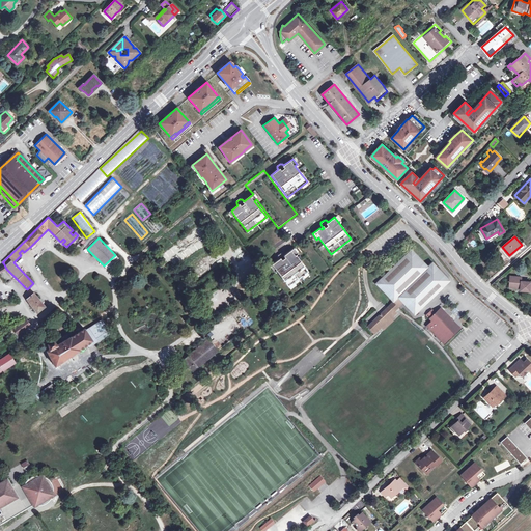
[(272,264),(277,271),(288,286),(308,271),(297,255),(299,253),(294,248),(287,253),(288,255),(285,258),(283,256),(285,255),(283,253),(281,252),(278,255),(278,257),(279,259),(272,264)]
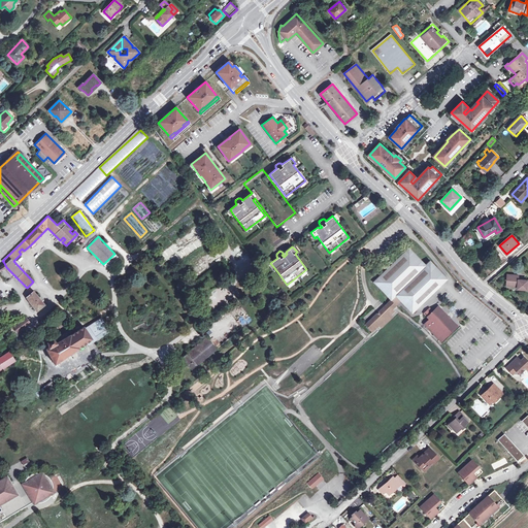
[(373,282),(391,299),(399,302),(410,315),(447,278),(429,261),(425,265),(408,248),(373,282)]
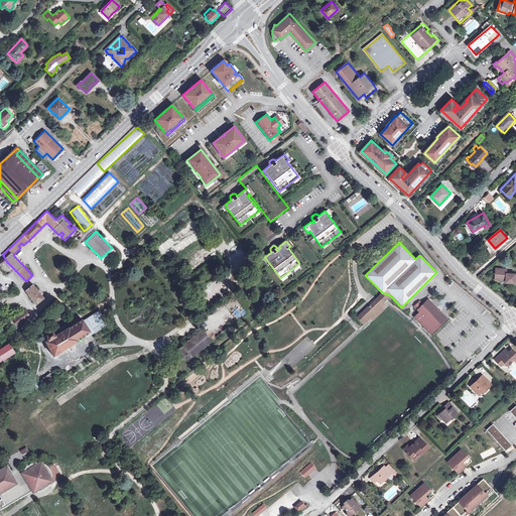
[(515,280),(515,273),(507,272),(507,269),(496,268),(495,279),(506,280),(506,282),(515,282),(515,280)]
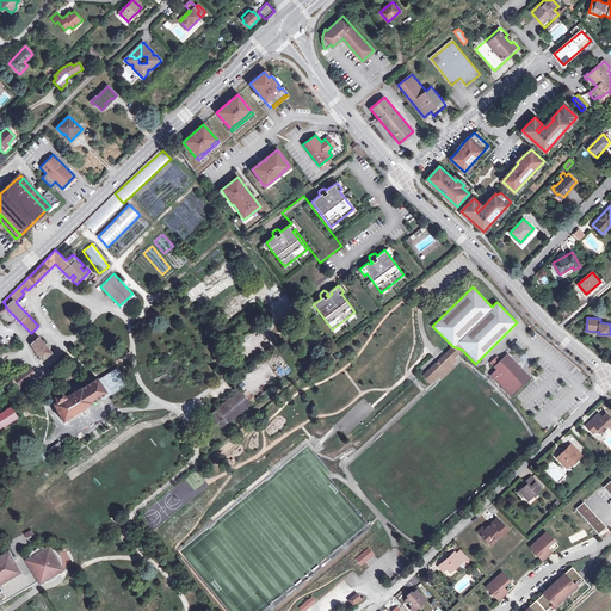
[(43,360),(51,353),(38,338),(30,344),(35,351),(43,360)]
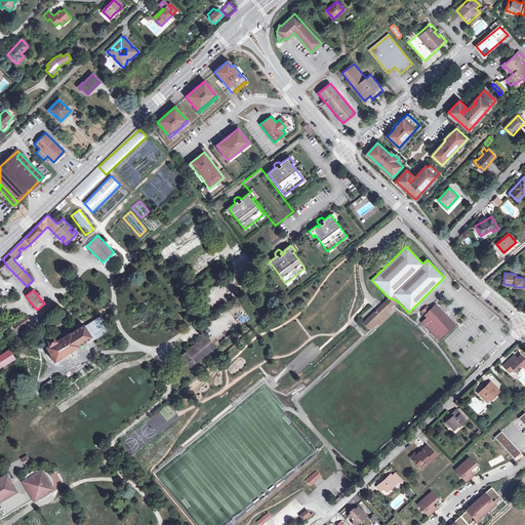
[(389,297),(385,301),(388,309),(394,303),(397,300),(389,297)]
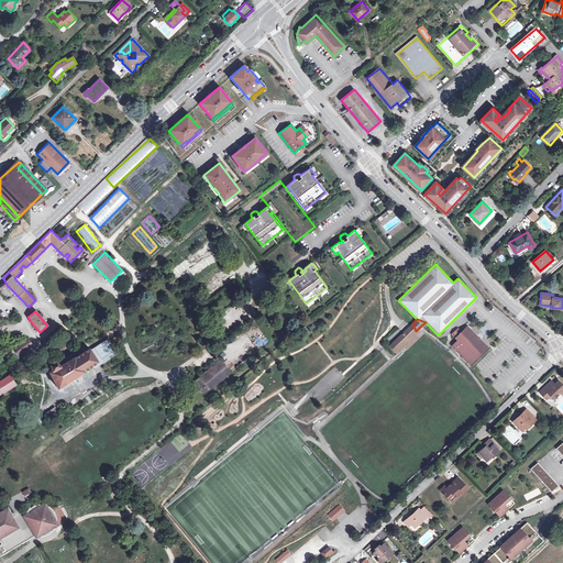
[(394,349),(397,352),(405,345),(415,335),(418,333),(416,331),(412,323),(390,345),(394,349)]
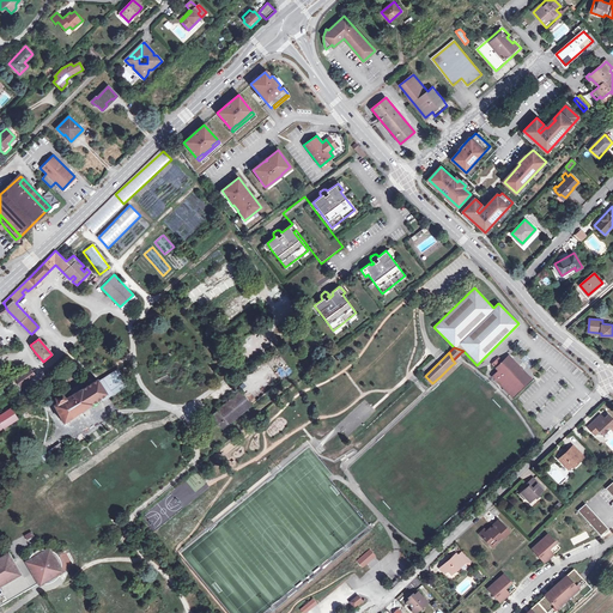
[(498,370),(492,376),(511,395),(529,378),(513,360),(508,356),(502,362),(498,358),(492,364),(498,370)]
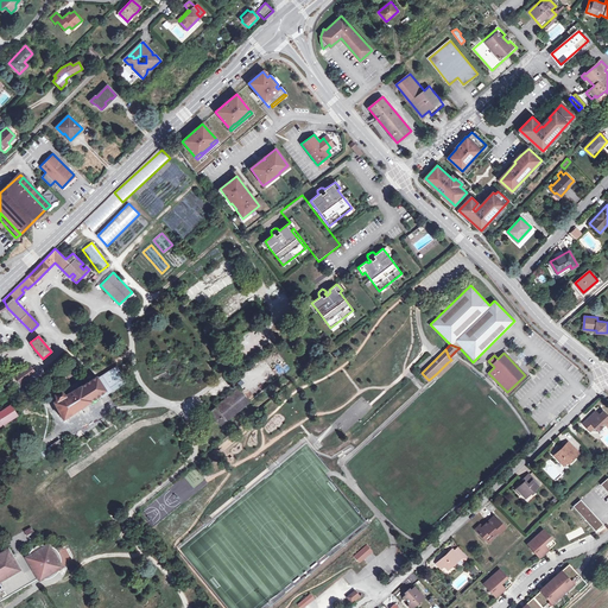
[(450,365),(448,362),(437,373),(439,375),(450,365)]
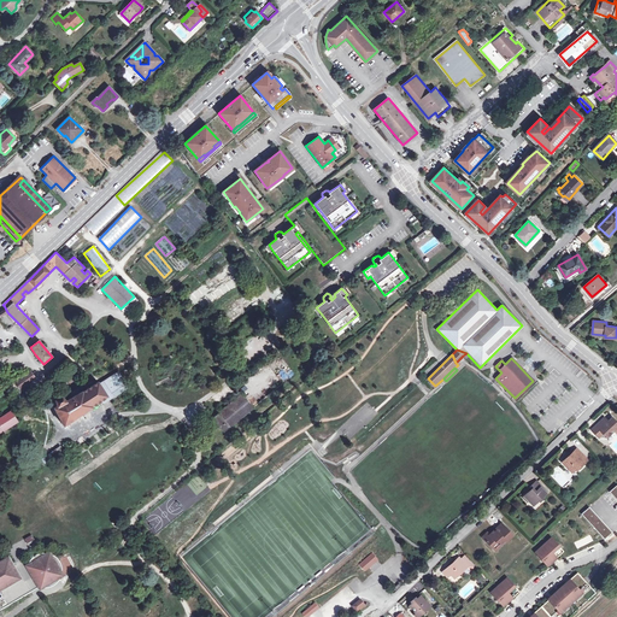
[(35,378),(29,371),(15,382),(19,389),(35,378)]
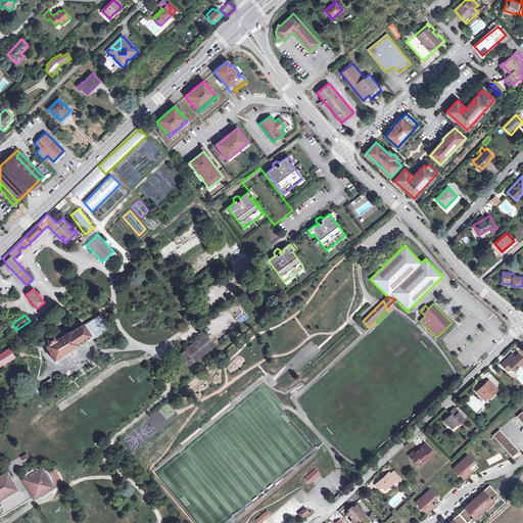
[(56,340),(52,336),(47,339),(48,344),(46,345),(54,361),(78,345),(78,344),(91,336),(83,324),(69,332),(56,340)]
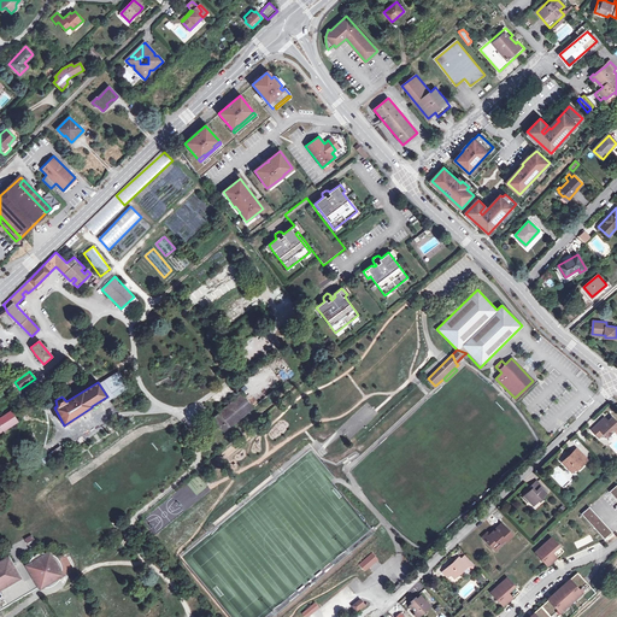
[(223,432),(253,406),(242,393),(212,418),(223,432)]
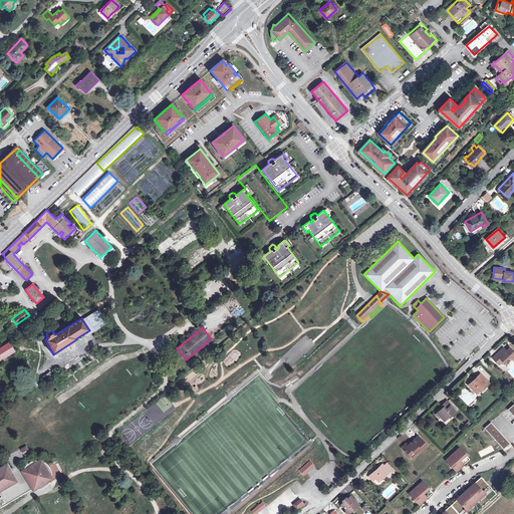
[(9,342),(0,347),(0,359),(14,351),(9,342)]
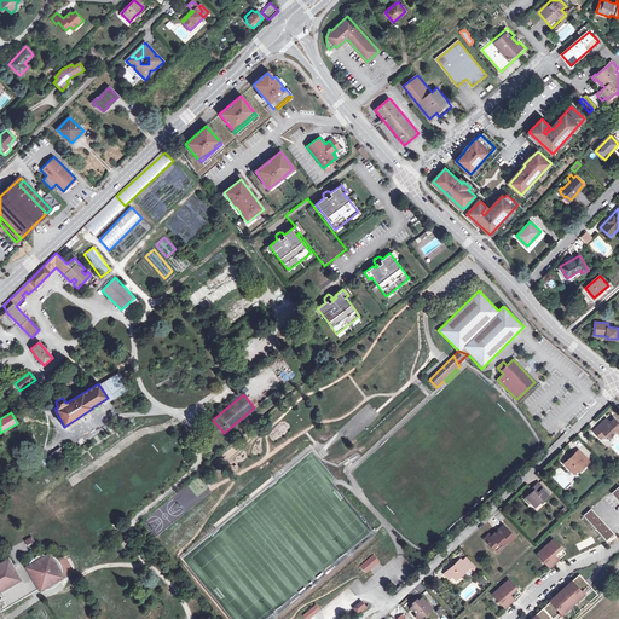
[(607,426),(603,422),(594,432),(601,439),(606,435),(609,439),(617,432),(618,434),(618,423),(614,418),(609,423),(607,426)]
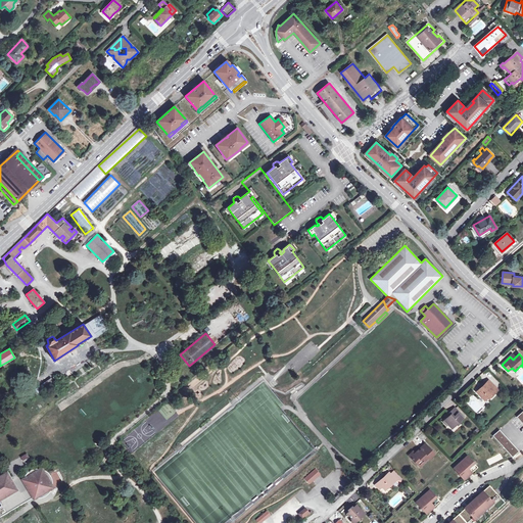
[(493,392),(494,393),(497,390),(488,380),(476,391),(484,400),(487,397),(493,392)]
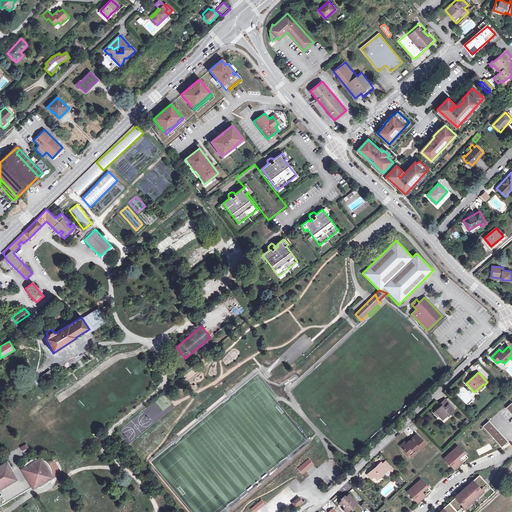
[(163,394),(155,402),(164,411),(172,403),(163,394)]
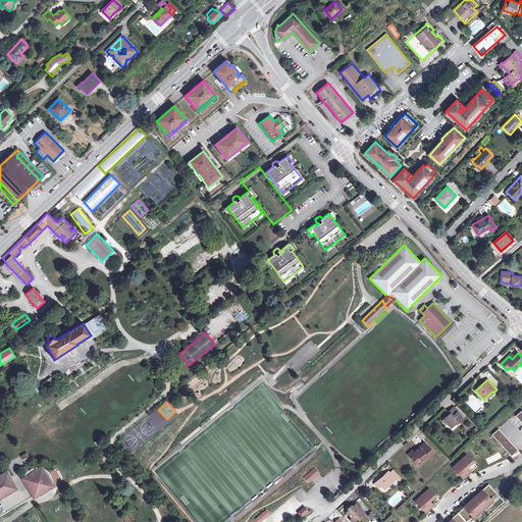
[(442,419),(447,423),(451,427),(462,417),(459,413),(454,407),(449,412),(450,413),(442,419)]
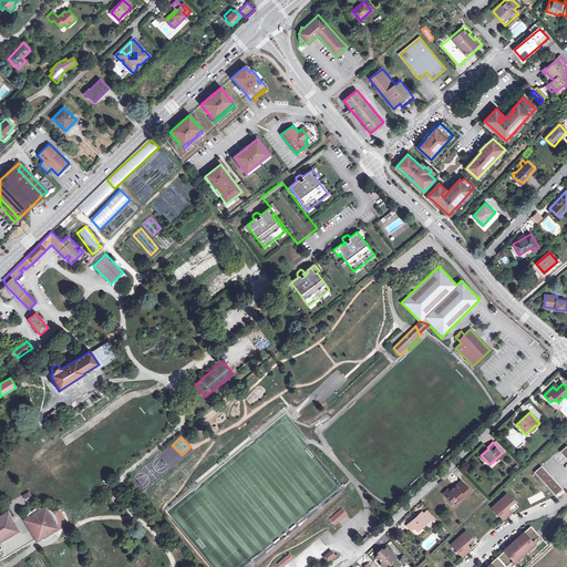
[(163,456),(155,461),(163,471),(173,465),(169,461),(166,462),(163,456)]
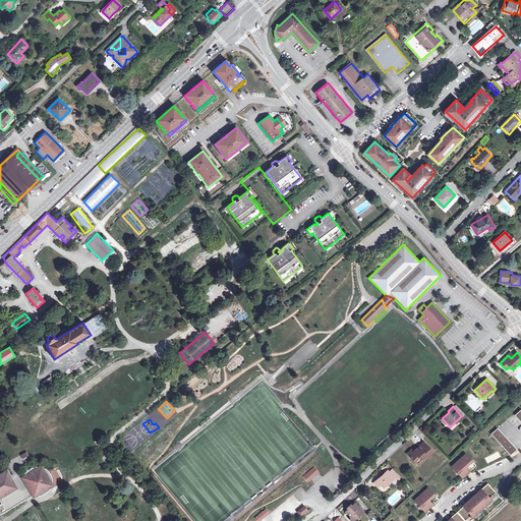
[(139,442),(150,435),(141,423),(133,428),(137,433),(135,435),(139,442)]
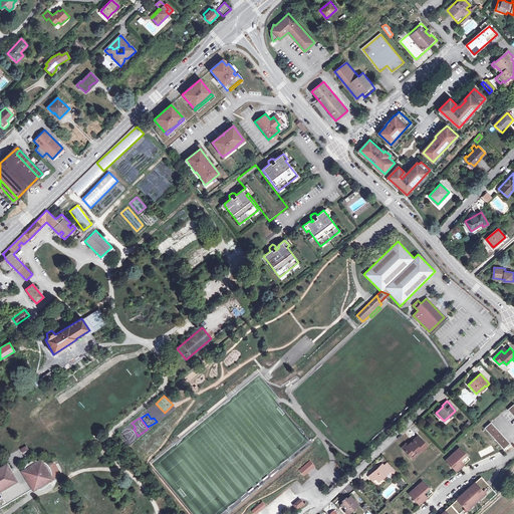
[(503,449),(508,444),(490,424),(485,429),(503,449)]
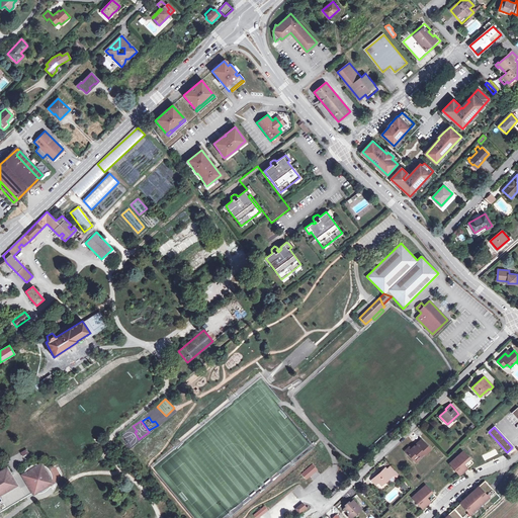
[(416,456),(418,458),(423,453),(424,454),(429,449),(421,441),(414,447),(413,446),(410,449),(408,448),(404,451),(412,459),(416,456)]
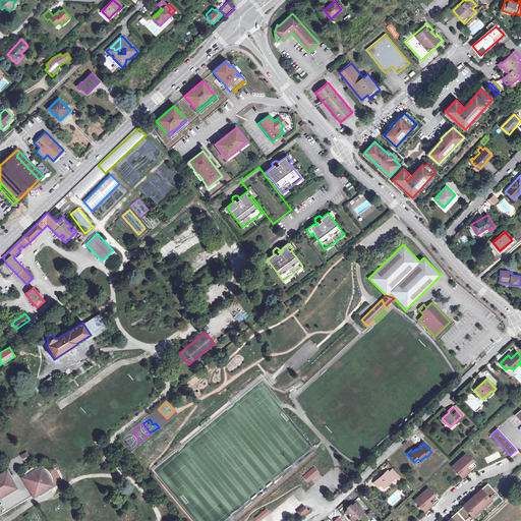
[(23,460),(30,456),(26,452),(20,455),(23,460)]
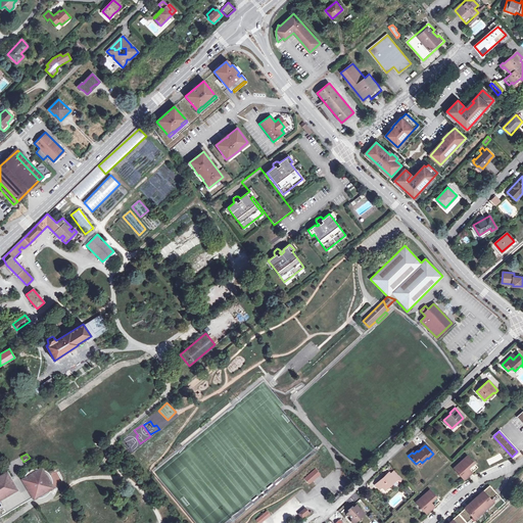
[(464,480),(469,475),(465,470),(467,468),(471,473),(477,467),(467,456),(454,468),(464,480)]
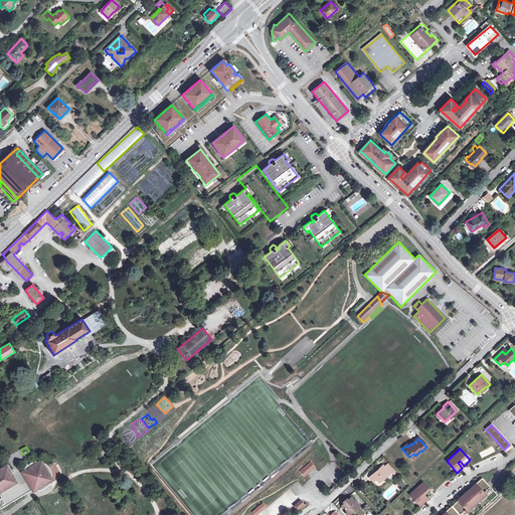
[(46,483),(49,481),(52,479),(50,475),(46,469),(48,467),(47,465),(45,464),(42,462),(40,458),(35,461),(33,461),(31,462),(29,462),(27,463),(23,467),(22,469),(22,472),(15,476),(8,464),(0,468),(0,508),(25,493),(23,490),(29,487),(31,489),(32,491),(35,490),(38,488),(39,490),(41,489),(44,488),(46,486),(47,484),(46,483)]
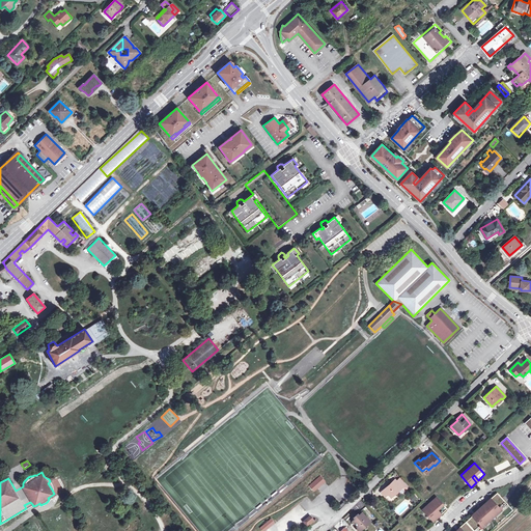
[(320,476),(309,485),(313,491),(325,481),(320,476)]
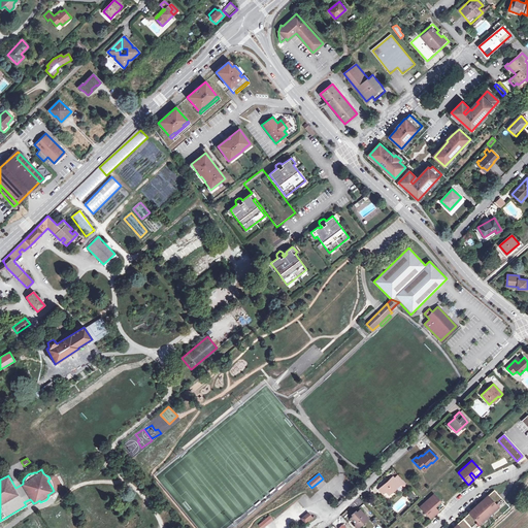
[(397,475),(394,479),(399,485),(402,488),(406,484),(397,475)]
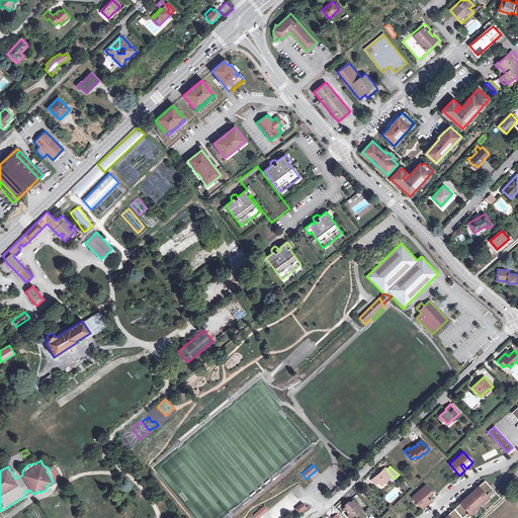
[(381,485),(392,476),(386,469),(385,467),(374,478),(378,482),(381,485)]
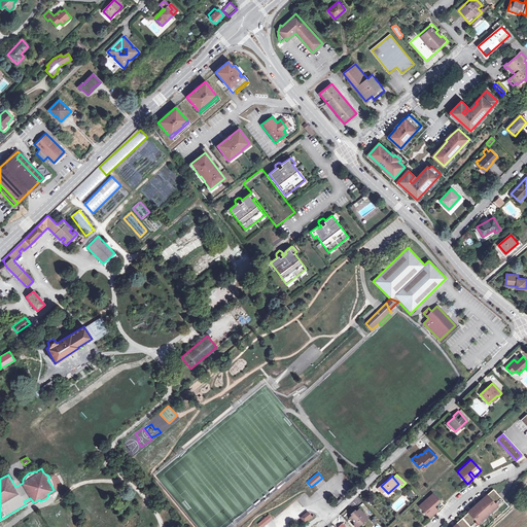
[(476,515),(481,521),(503,500),(493,489),(486,495),(490,499),(488,502),(484,497),(470,510),(476,515)]
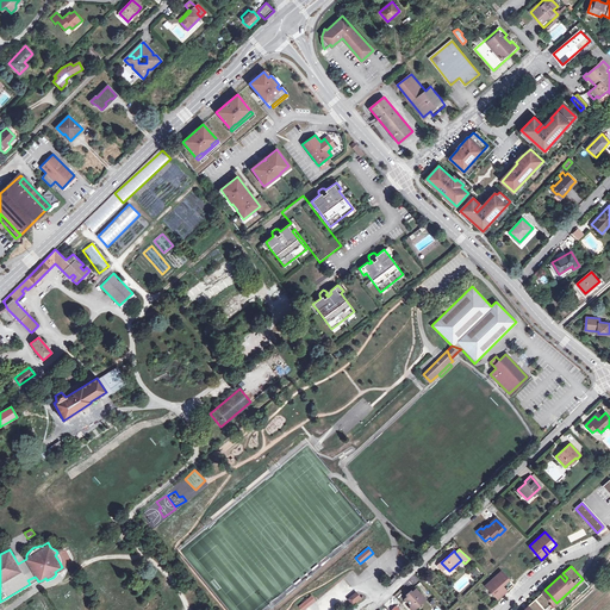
[(475,567),(470,571),(474,578),(480,574),(475,567)]
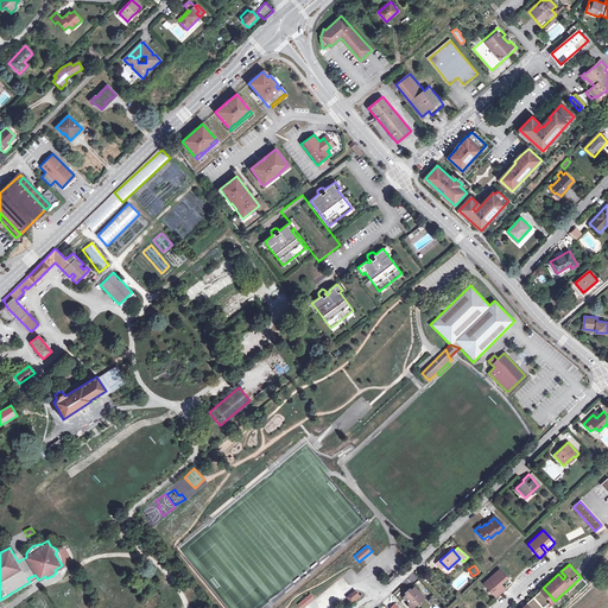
[(495,597),(501,591),(496,587),(499,584),(504,589),(511,583),(499,570),(483,583),(495,597)]
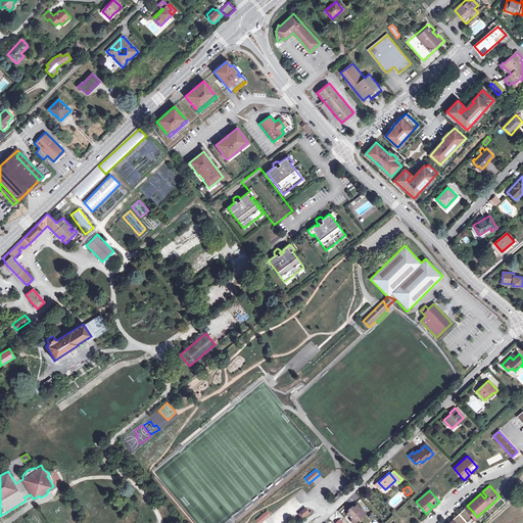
[(364,514),(359,507),(357,509),(353,509),(353,508),(351,506),(348,510),(349,511),(347,513),(352,520),(354,518),(355,518),(357,520),(364,514)]
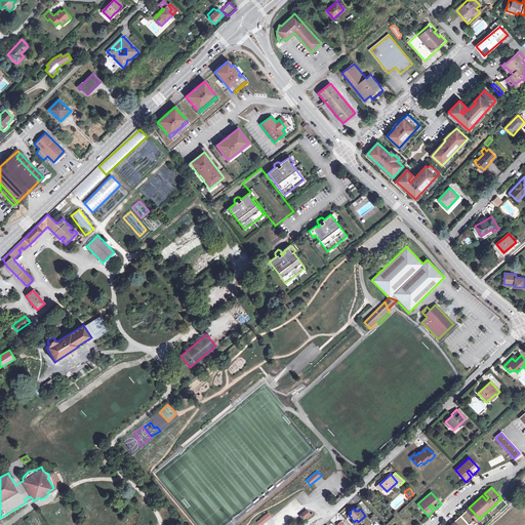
[(460,517),(468,524),(473,524),(480,519),(474,513),(471,515),(467,510),(459,516),(460,517)]
